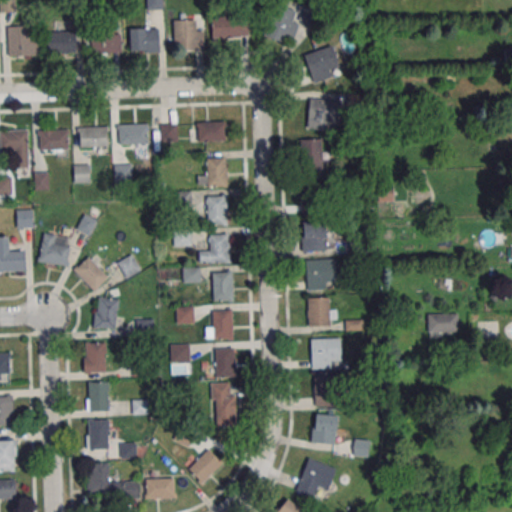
[(6,0),(8,10),(15,9),(13,0),(6,0)]
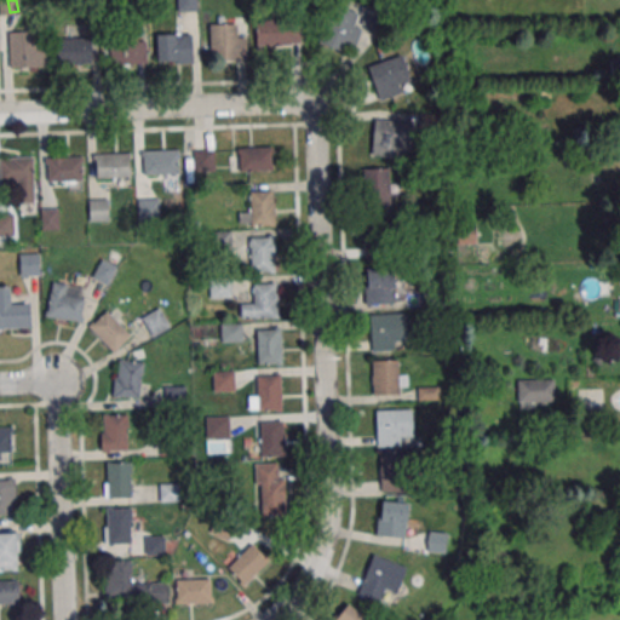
[(177,0),(177,11),(197,11),(196,0),(177,0)]
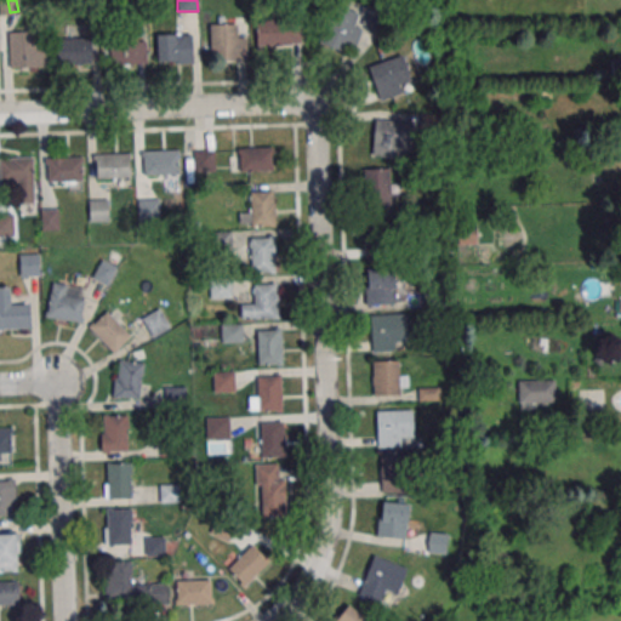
[(346,0),(330,0),(319,44),(354,53),(362,26),(376,29),(381,10),(346,0)]
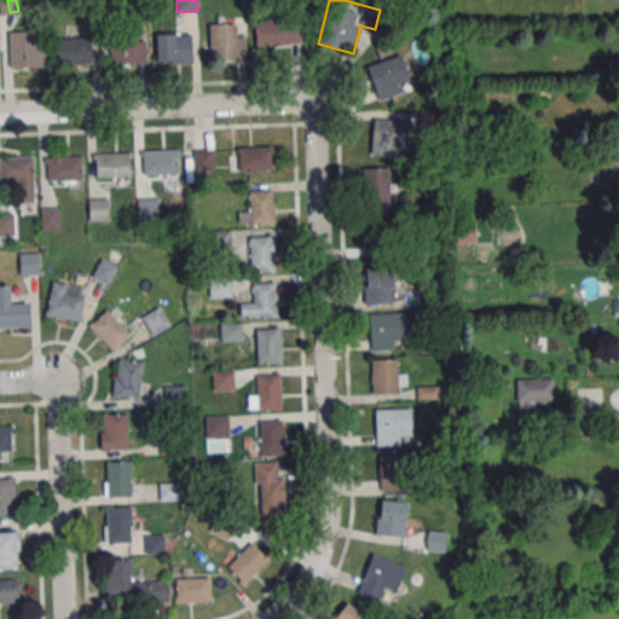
[(256,45),(301,45),(301,19),(256,19),(256,45)]
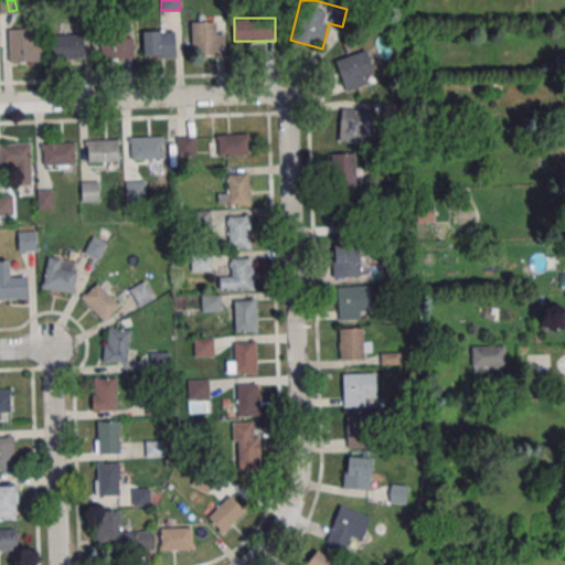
[(224,54),(224,21),(192,21),(192,54),(224,54)]
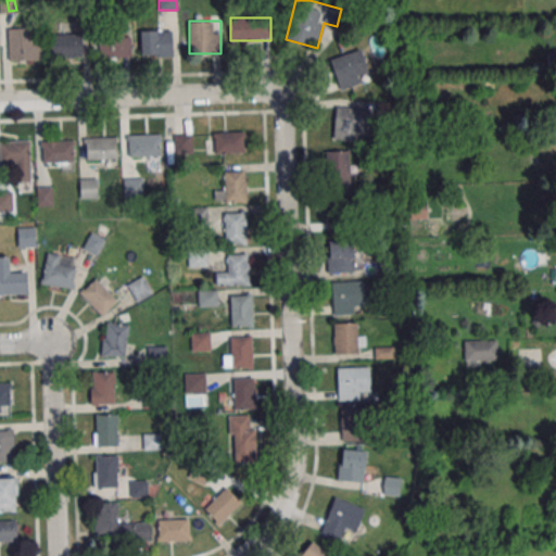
[(8,28),(8,60),(41,60),(41,28),(8,28)]
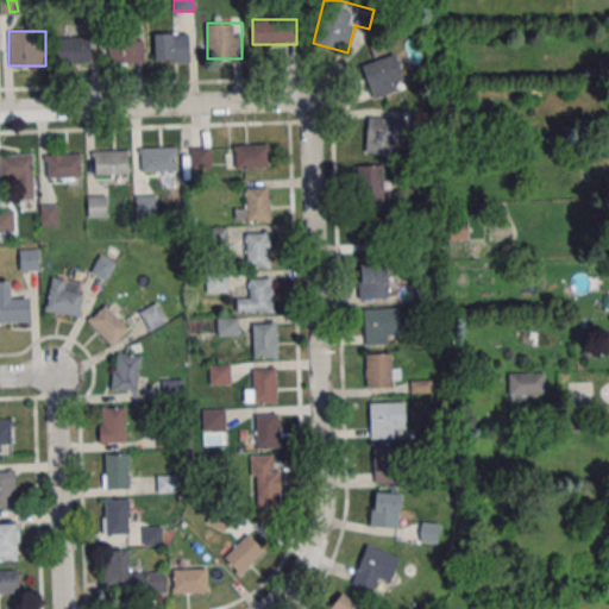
[(188,61),(188,33),(154,33),(154,61),(188,61)]
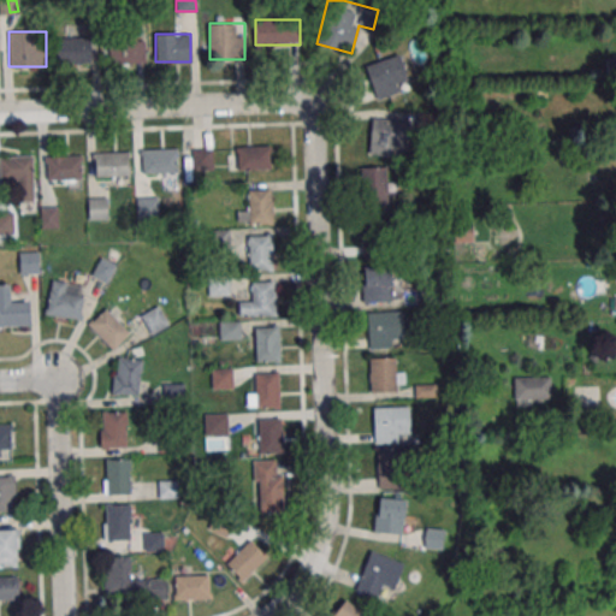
[(92,35),(58,35),(58,64),(92,64),(92,35)]
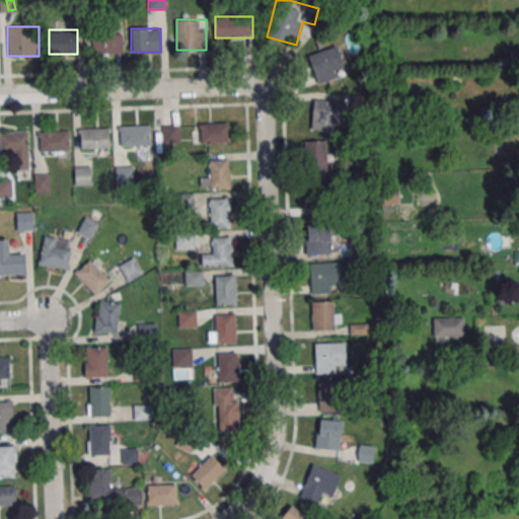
[(93,33),(93,54),(122,54),(122,33),(93,33)]
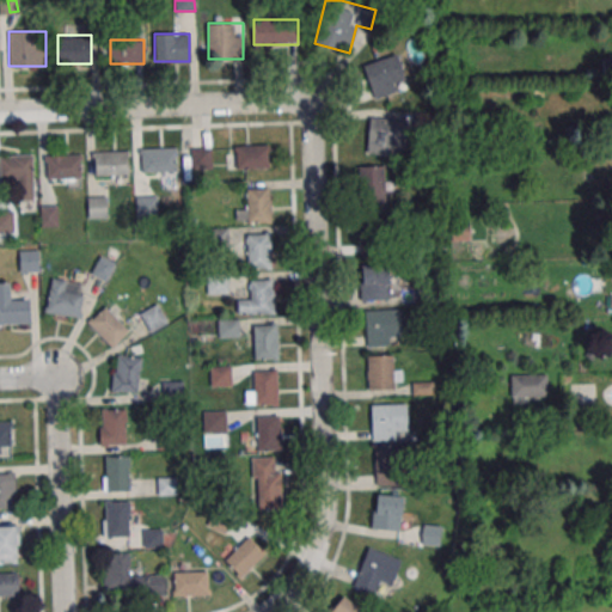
[(408,89),(398,54),(363,63),(373,98),(408,89)]
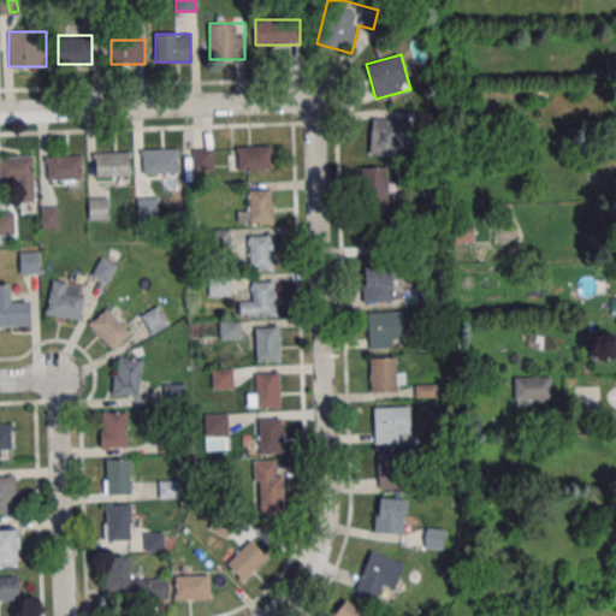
[(368,154),(407,158),(410,122),(372,118),(368,154)]
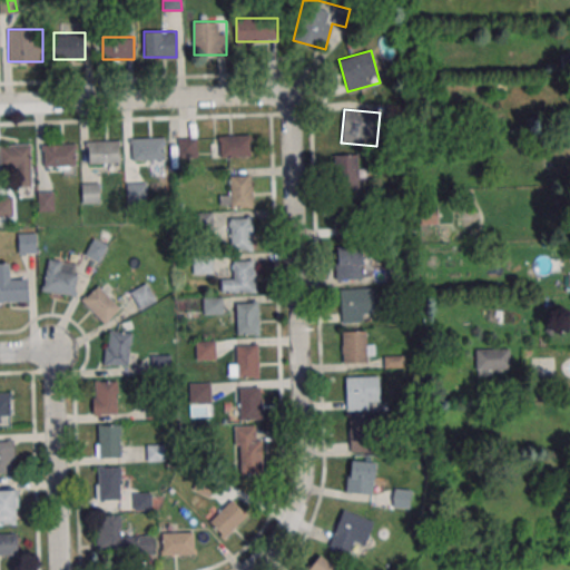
[(213,157),(251,157),(251,135),(213,135),(213,157)]
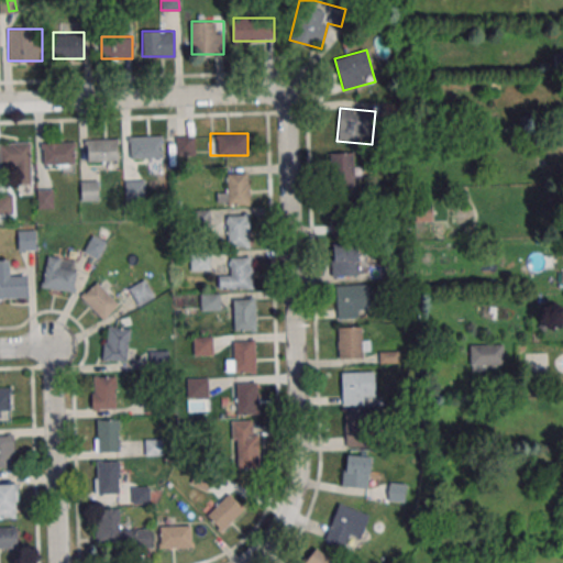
[(162,158),(162,135),(131,135),(131,158),(162,158)]
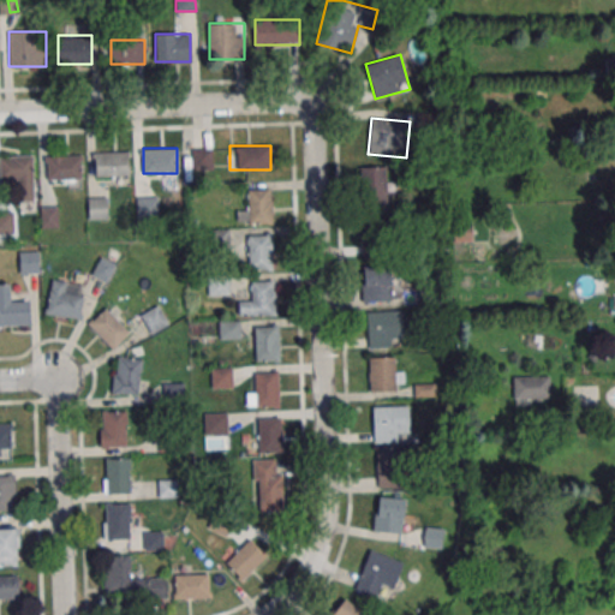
[(212,149),(193,149),(193,172),(213,171),(212,149)]
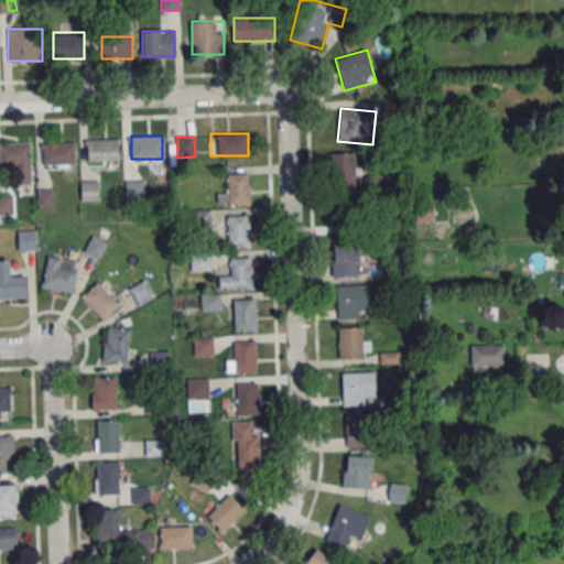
[(87,139),(87,162),(118,162),(118,139),(87,139)]
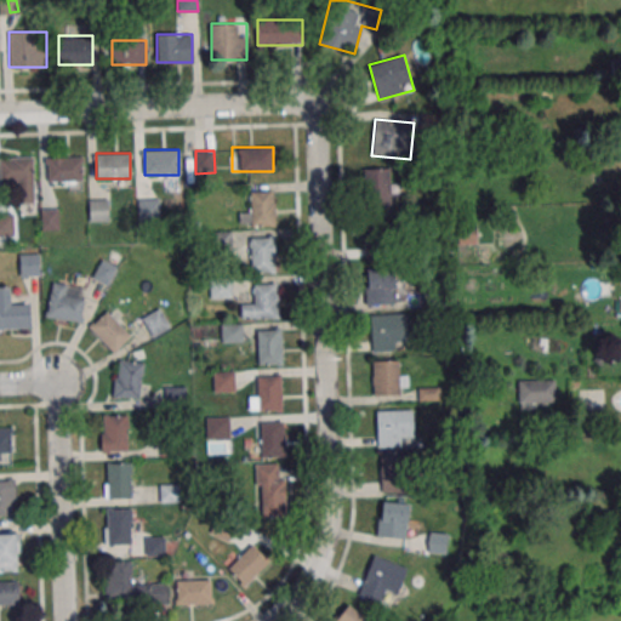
[(35,204),(35,157),(0,157),(0,183),(15,183),(15,204),(35,204)]
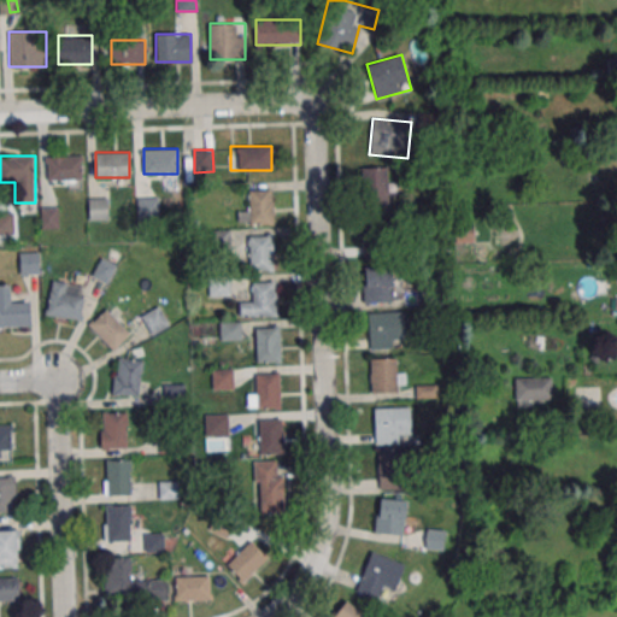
[(82,156),(48,156),(48,184),(82,184),(82,156)]
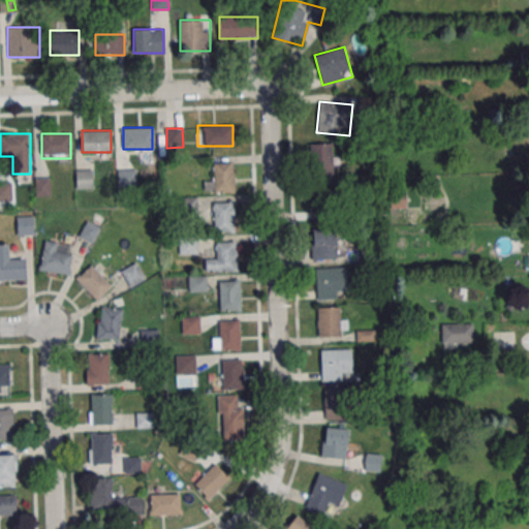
[(334,143),(311,143),(311,181),(334,181),(334,143)]
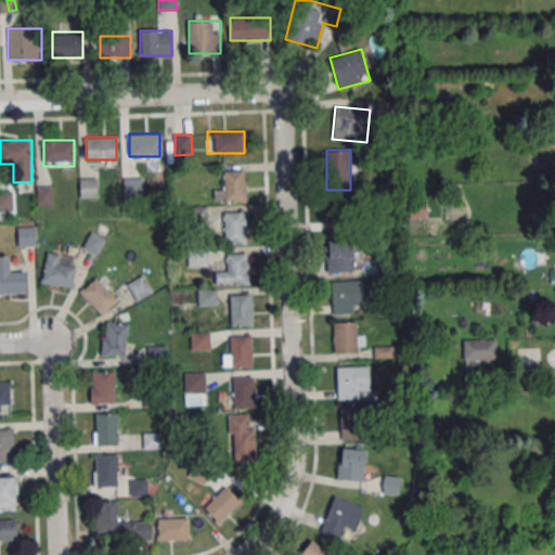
[(245,201),(245,170),(224,170),(224,185),(217,185),(217,202),(245,201)]
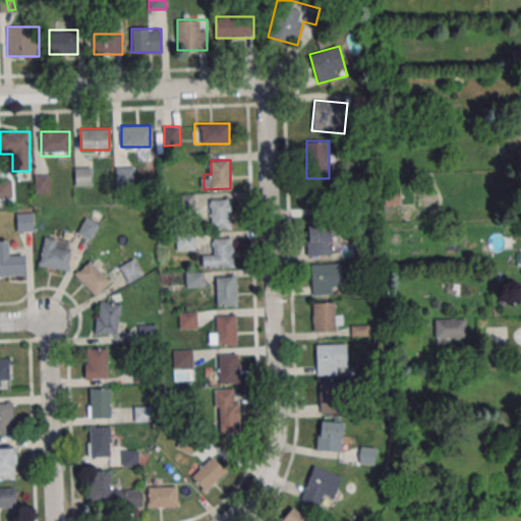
[(75,166),(75,185),(92,185),(92,166),(75,166)]
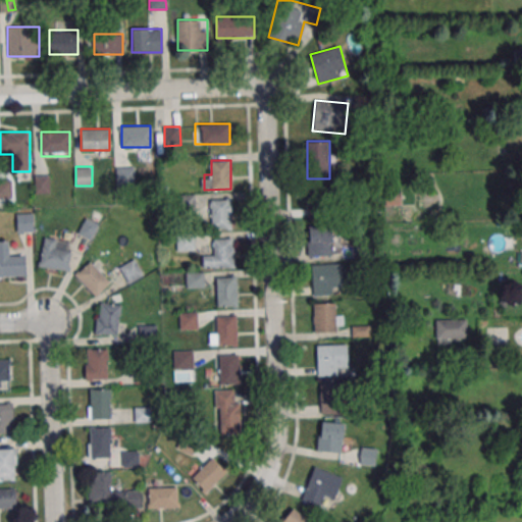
[(136,185),(136,167),(116,167),(116,185),(136,185)]
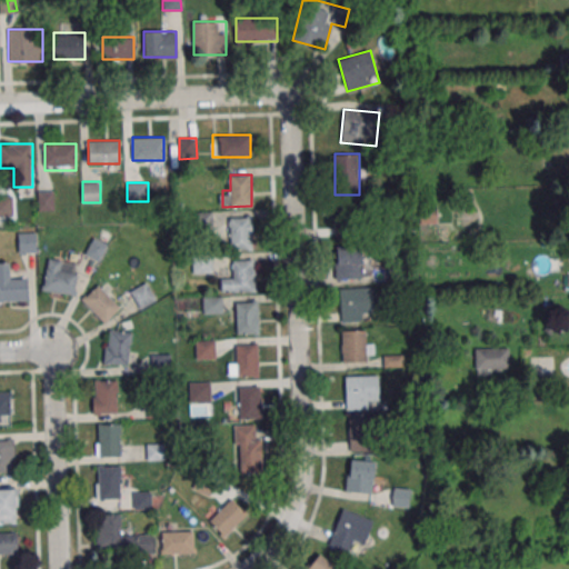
[(53,210),(53,193),(40,193),(40,210),(53,210)]
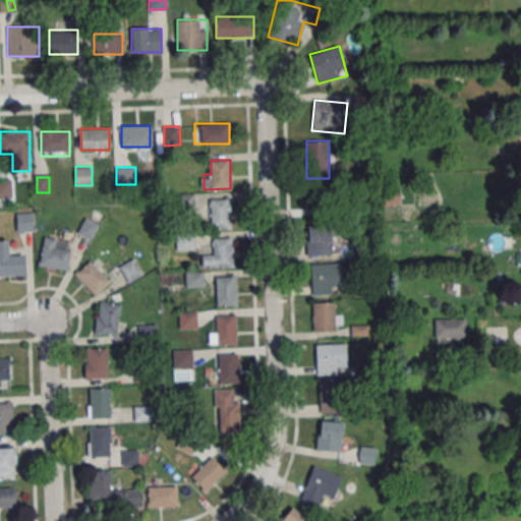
[(0,179),(0,203),(11,203),(11,179),(0,179)]
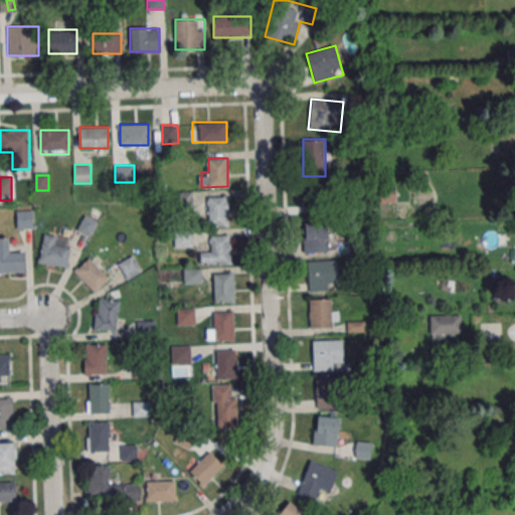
[(303,215),(328,215),(328,192),(303,192),(303,215)]
